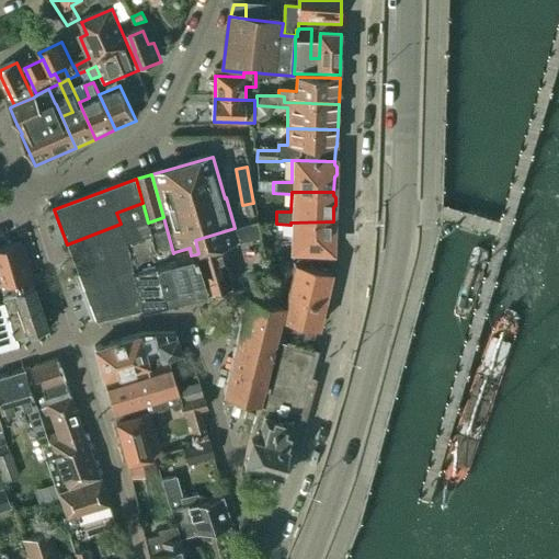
[(121,224),(67,244),(97,322),(144,310),(129,253),(126,243),(150,232),(143,203),(116,213),(121,224)]
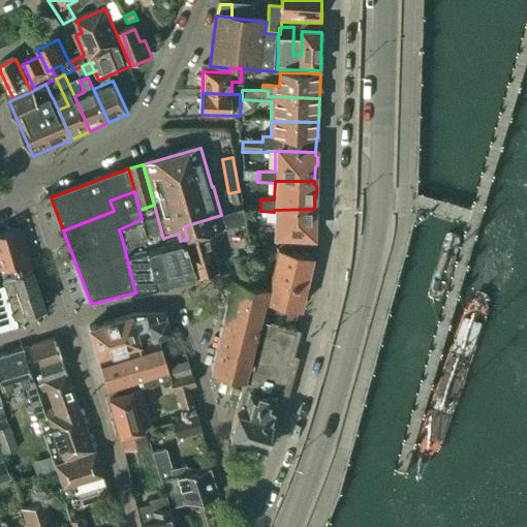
[(196,278),(219,272),(209,234),(245,223),(243,209),(221,215),(184,226),(187,239),(185,240),(196,278)]
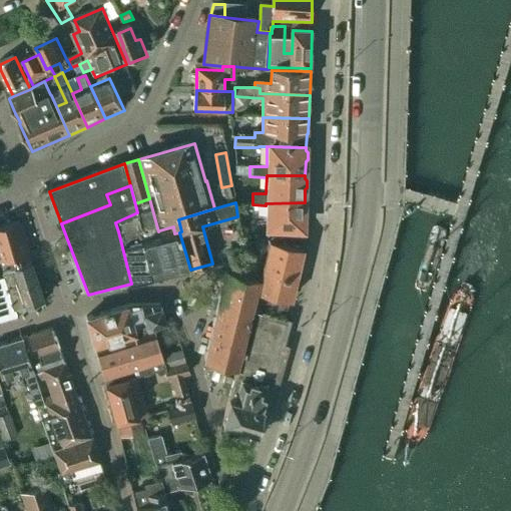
[(266,206),(265,228),(266,228),(265,238),(303,248),(304,230),(304,216),(306,214),(307,207),(305,205),(305,202),(266,203),(266,205),(266,206)]
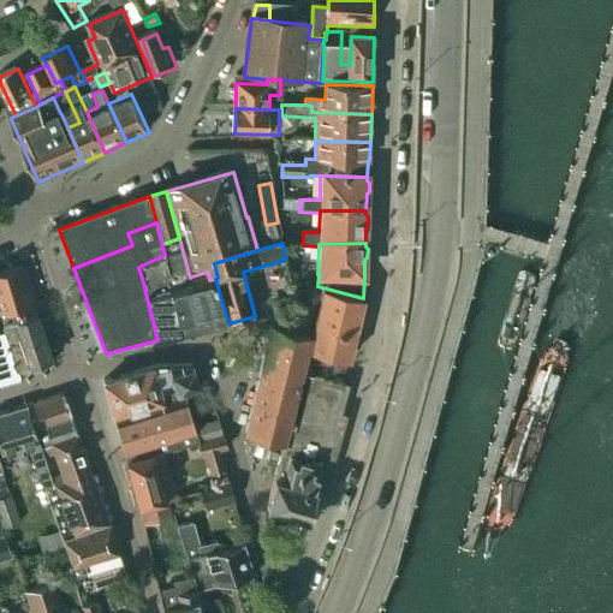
[(0,331),(5,329),(17,369),(27,367),(28,368),(53,361),(37,314),(35,315),(33,303),(22,268),(0,274),(0,331)]
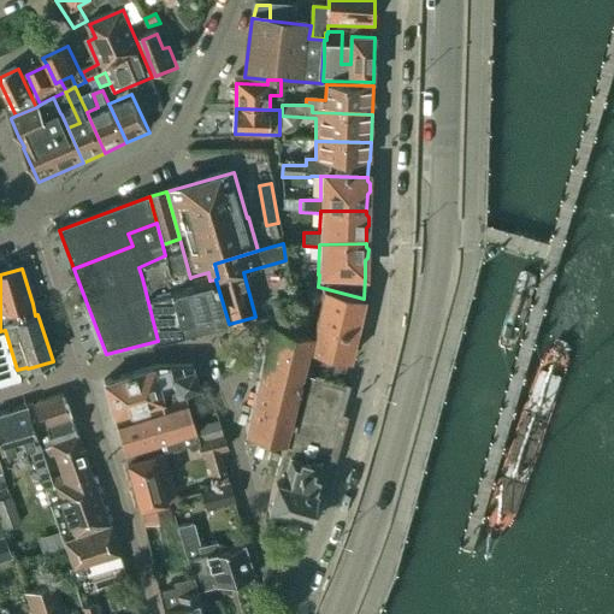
[(192,277),(192,279),(172,285),(173,291),(171,293),(182,335),(229,324),(216,279),(210,281),(208,272),(192,277)]
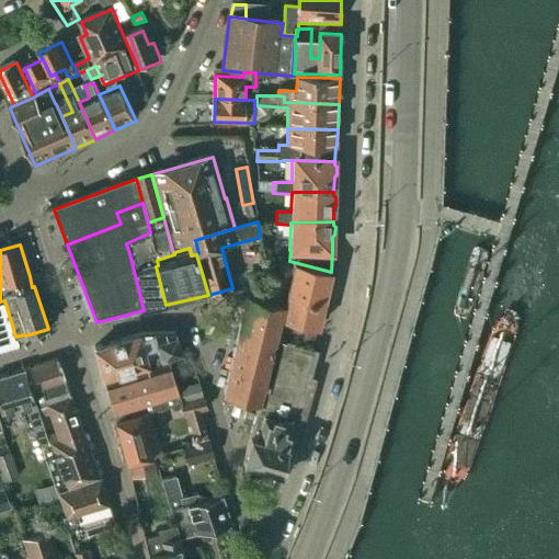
[(166,305),(156,266),(144,270),(139,251),(129,253),(144,310),(166,305)]
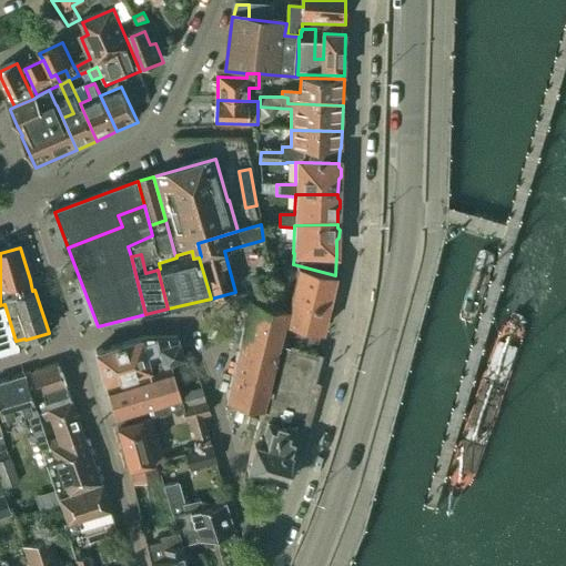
[(336,275),(296,265),(286,310),(281,337),(278,349),(287,351),(289,346),(316,354),(321,333),(323,333),(324,332),(323,331),(325,320),(332,322),(336,303),(330,302),(335,278),(336,278),(336,275)]
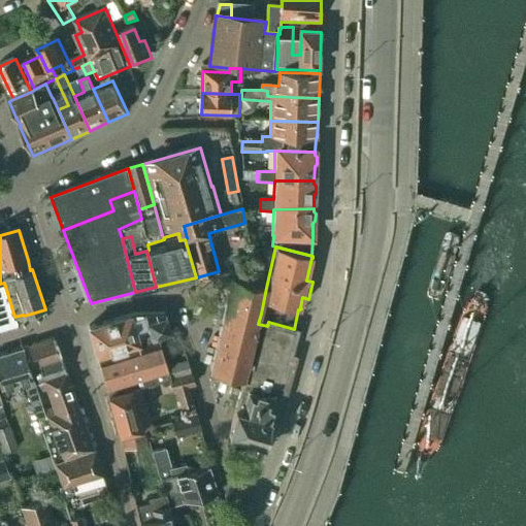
[(258,286),(266,288),(272,251),(264,250),(258,286)]
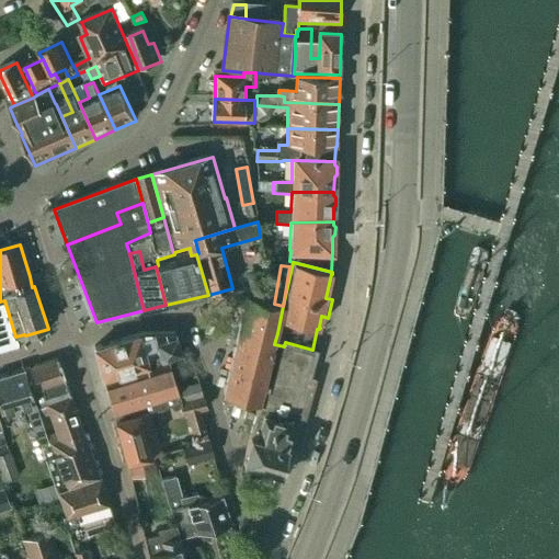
[(248,276),(251,288),(264,284),(261,272),(248,276)]
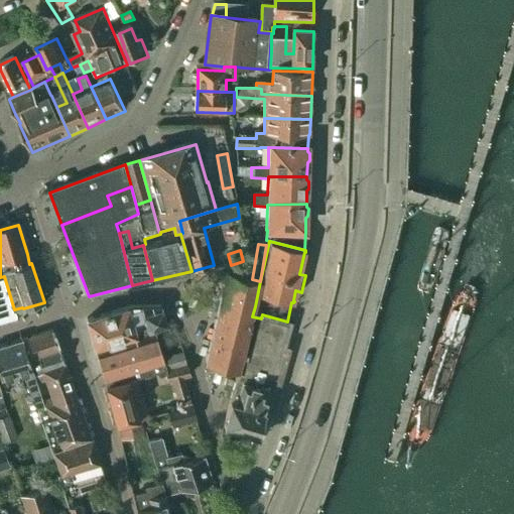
[(260,281),(252,279),(229,273),(207,363),(239,371),(252,316),(255,306),(260,281)]
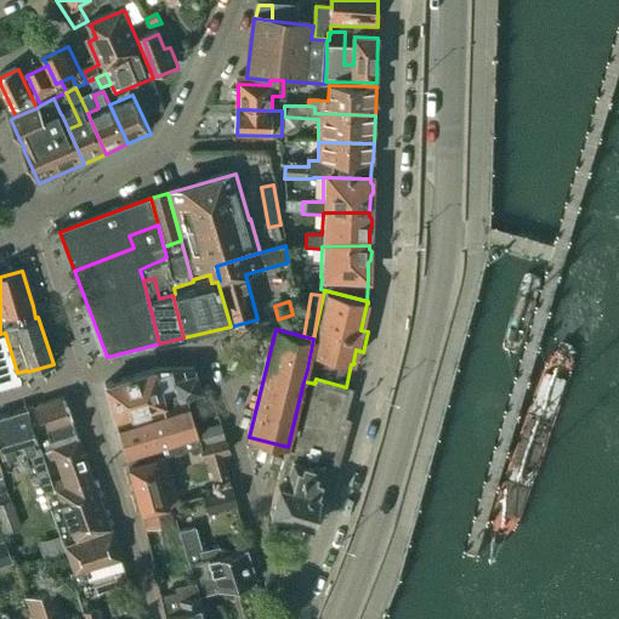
[(0,384),(18,379),(17,373),(5,333),(0,334),(0,384)]
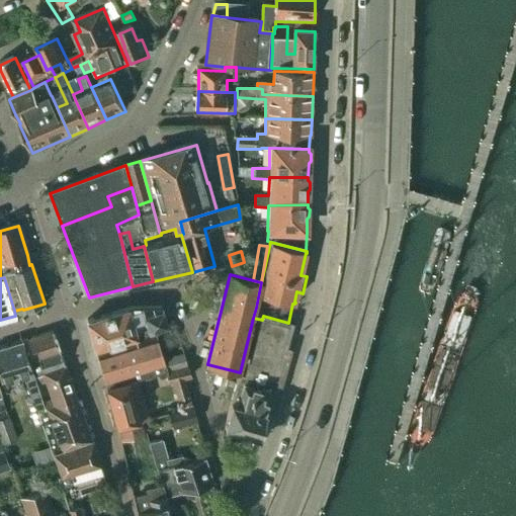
[(96,349),(155,331),(168,327),(163,309),(134,310),(130,311),(130,310),(88,322),(96,349)]
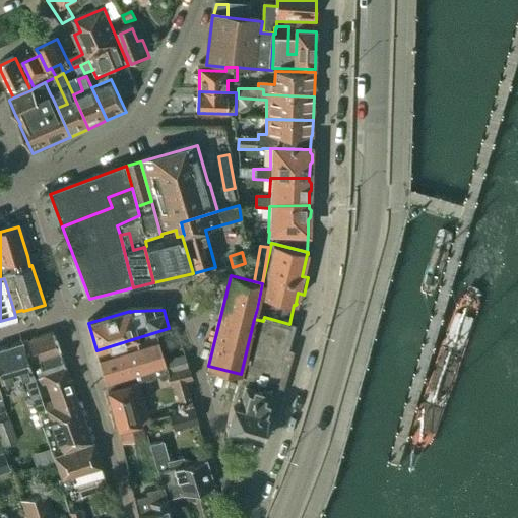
[(247,380),(240,378),(232,406),(233,406),(227,430),(262,439),(270,410),(272,410),(276,396),(279,396),(289,360),(284,359),(294,325),(289,324),(264,317),(263,321),(247,380)]
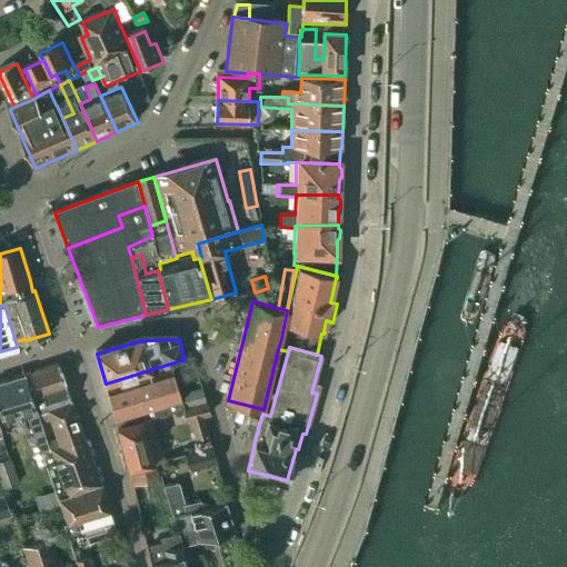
[(108,389),(118,428),(153,419),(182,410),(208,404),(202,388),(179,396),(170,364),(106,384),(108,389)]
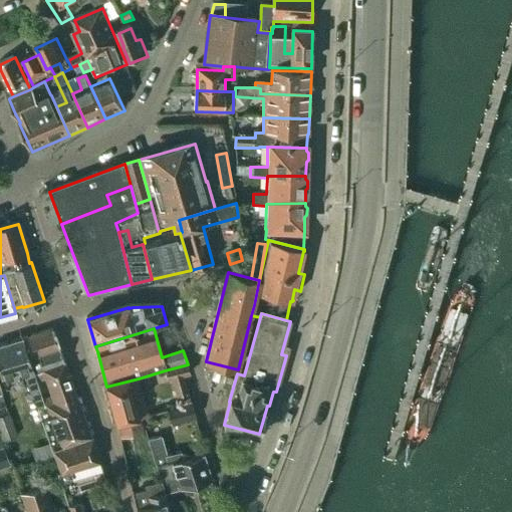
[(65,363),(53,330),(23,339),(33,373),(42,370),(65,363)]
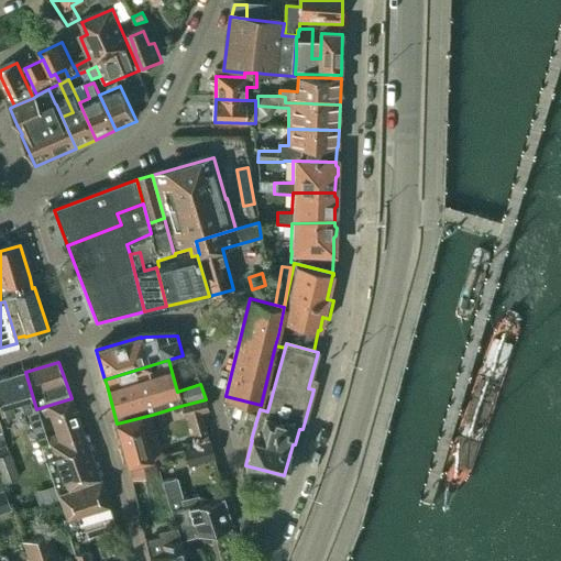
[(50,450),(48,448),(36,409),(25,372),(0,380),(0,411),(1,417),(30,409),(31,415),(30,416),(34,433),(30,436),(35,454),(41,453),(50,450)]
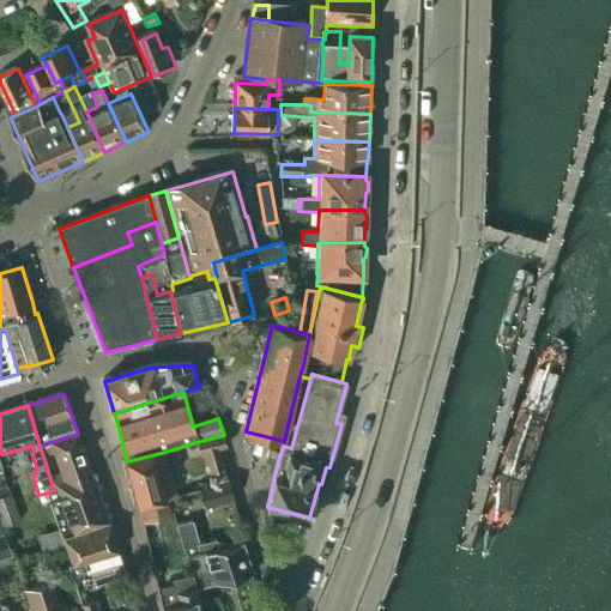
[(50,442),(66,482),(91,472),(78,434),(50,442)]
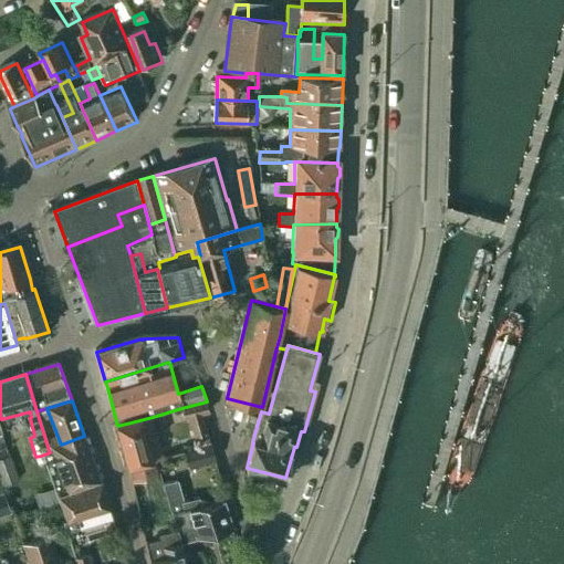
[(207,401),(181,408),(186,423),(191,420),(198,439),(210,436),(204,417),(211,414),(207,401)]
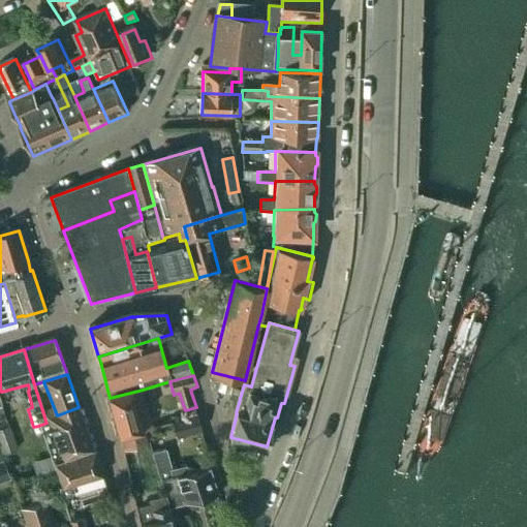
[(121,438),(146,431),(151,430),(145,407),(147,407),(143,390),(110,398),(121,438)]
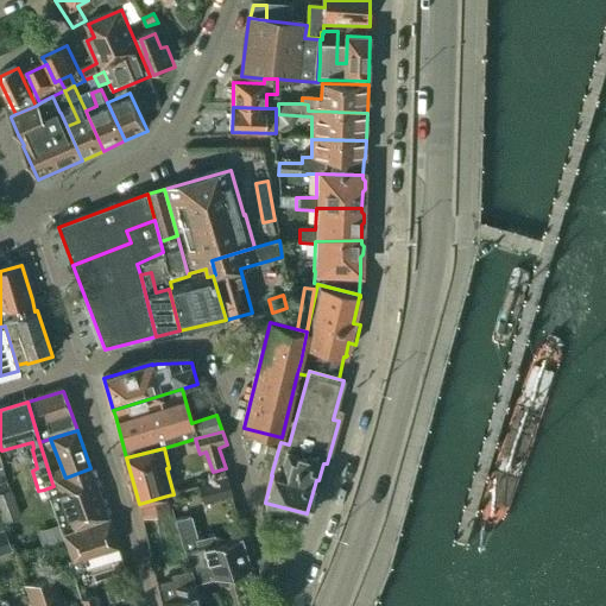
[(119,548),(90,468),(65,478),(52,484),(54,486),(44,490),(62,542),(69,538),(76,562),(70,565),(73,573),(88,568),(89,570),(121,560),(118,548),(119,548)]
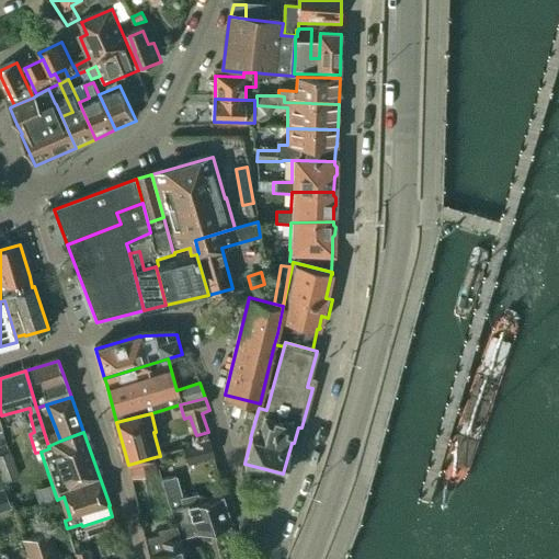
[(212,441),(200,445),(185,451),(191,466),(217,457),(212,441)]
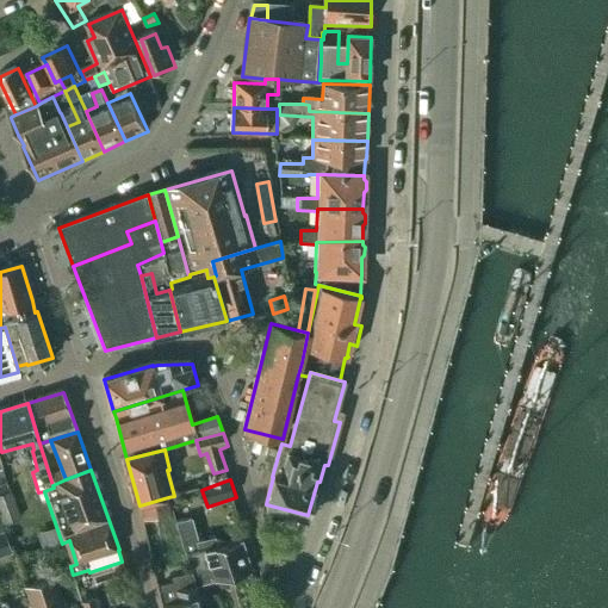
[(23,520),(13,492),(0,496),(0,514),(5,527),(23,520)]
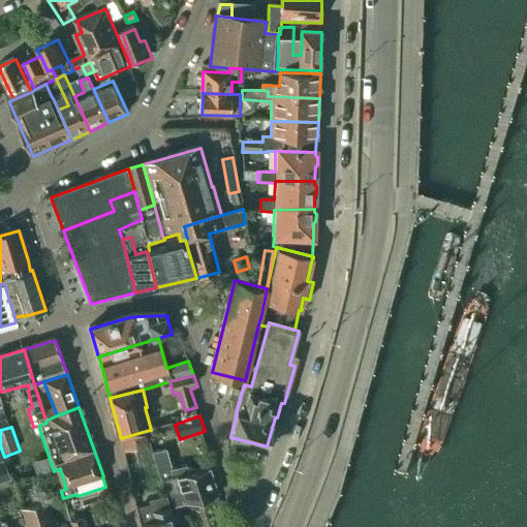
[(146,431),(121,438),(125,453),(150,445),(146,431)]
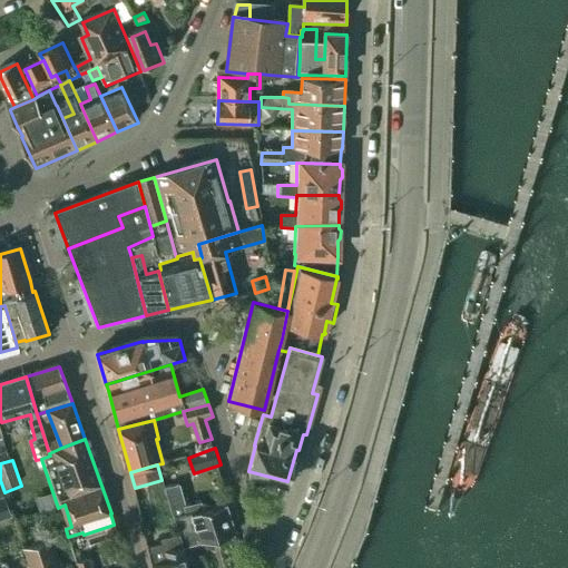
[(180,539),(184,548),(196,545),(196,546),(236,535),(229,508),(206,513),(203,502),(187,507),(182,486),(166,490),(182,538),(180,539)]
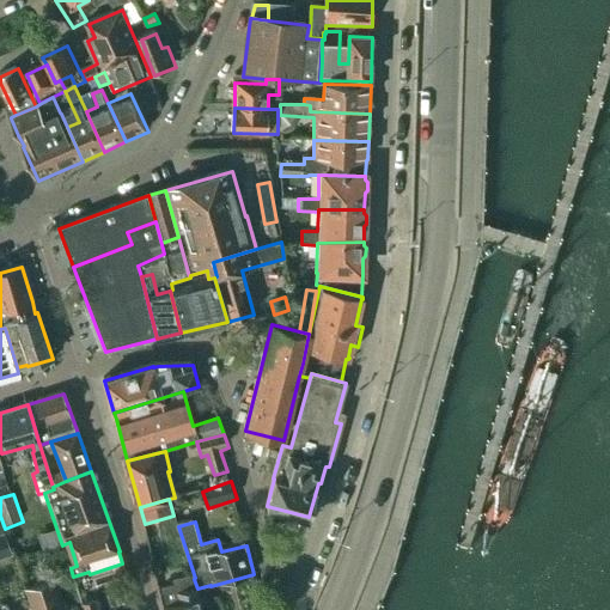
[(6,536),(0,537),(0,553),(11,549),(6,536)]
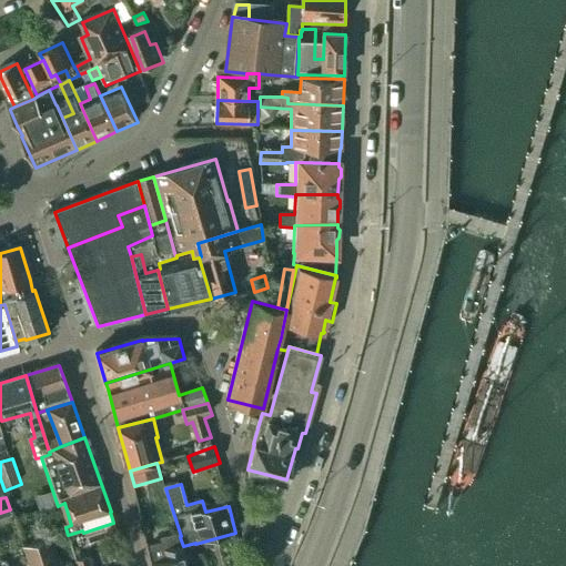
[(188,565),(183,546),(180,537),(164,541),(165,543),(151,546),(154,564),(151,564),(151,565),(188,565)]
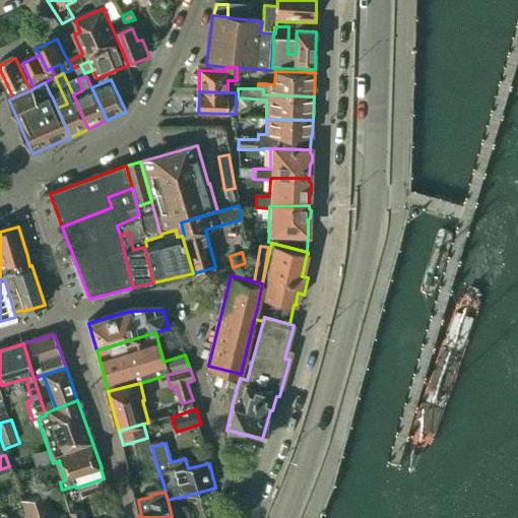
[(35,499),(21,503),(25,517),(51,517),(44,496),(35,499)]
